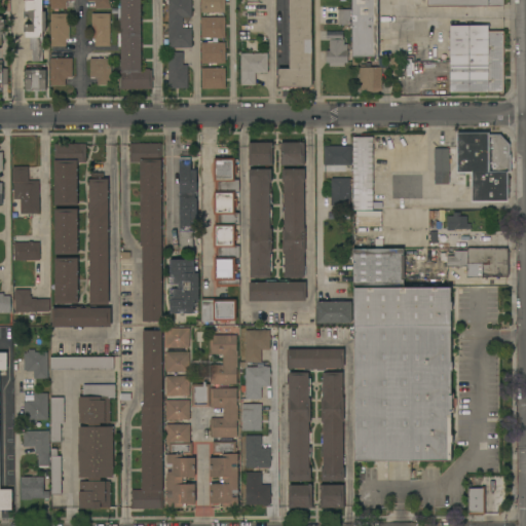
[(42,0),(42,11),(45,11),(45,31),(42,31),(42,62),(32,62),(32,49),(30,49),(30,37),(26,37),(26,33),(23,33),(23,25),(32,25),(32,19),(23,19),(23,11),(25,11),(25,1),(23,1),(23,0),(42,0)]
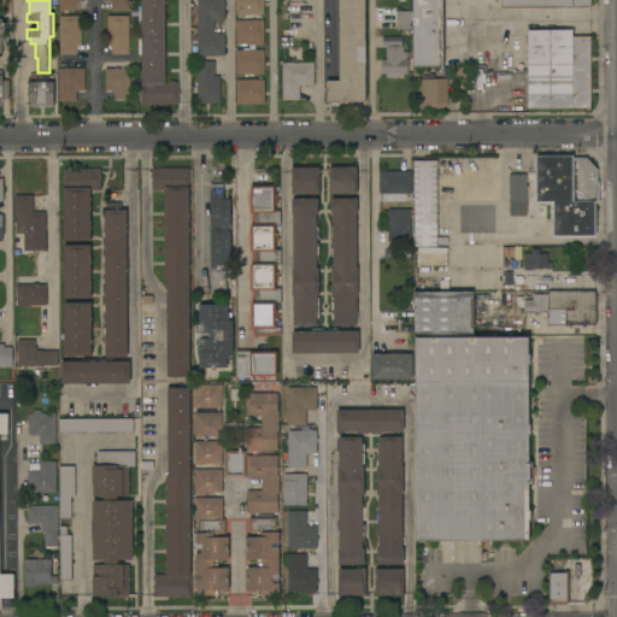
[(86,0),(86,1),(77,3),(77,11),(58,11),(58,0),(86,0)]
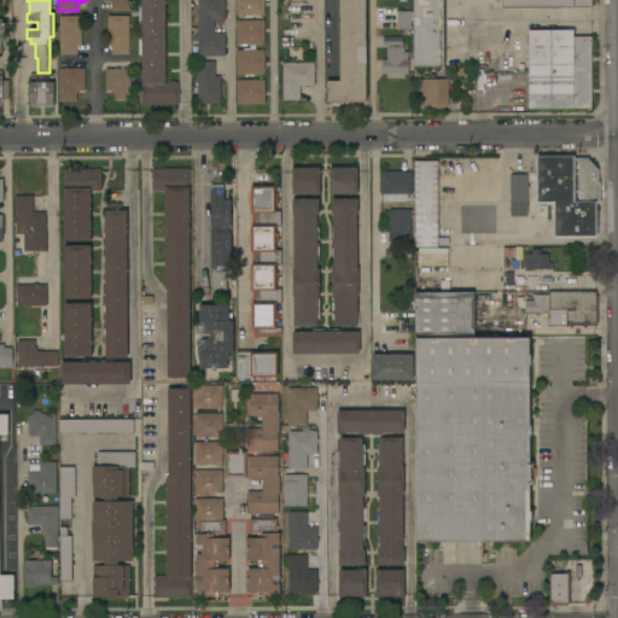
[(129,0),(129,10),(111,11),(111,1),(101,1),(101,0),(129,0)]
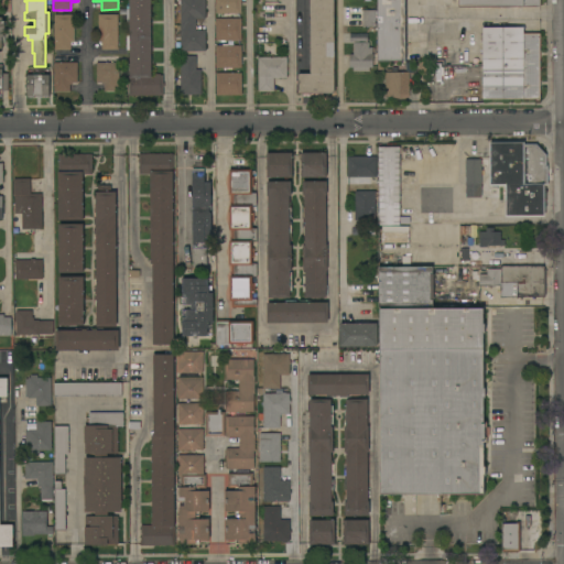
[(150,0),(151,75),(155,75),(155,74),(160,74),(160,75),(162,75),(163,83),(164,83),(164,87),(163,87),(163,96),(128,96),(128,76),(129,76),(129,0),(150,0)]
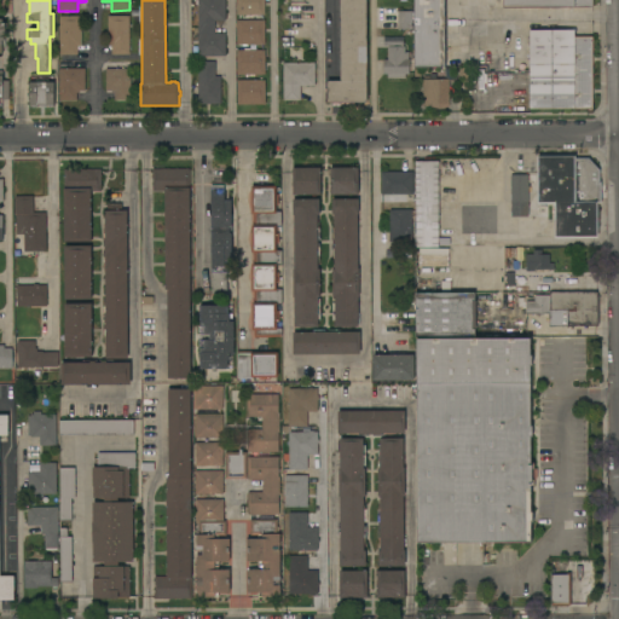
[(197,0),(225,0),(225,21),(214,21),(215,34),(225,34),(225,56),(198,56),(197,0)]
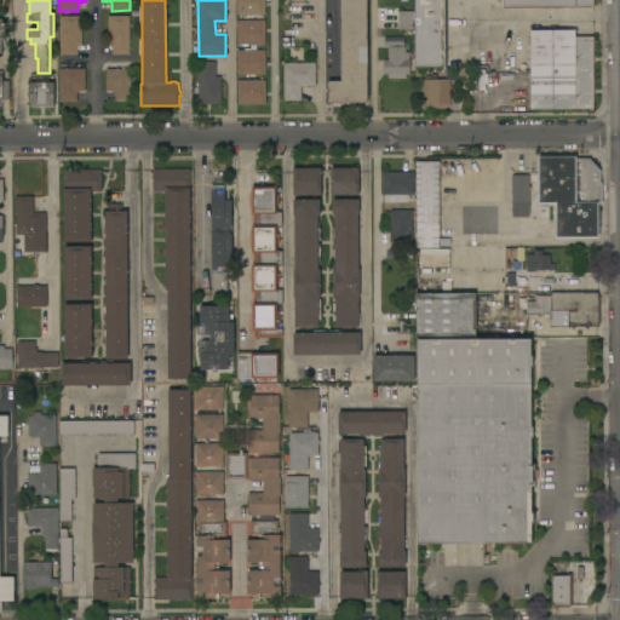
[(236,16),(236,0),(265,0),(265,16),(236,16)]
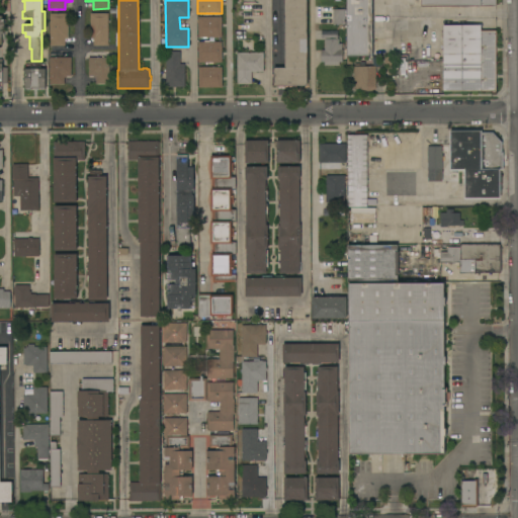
[(273,86),(273,68),(284,68),(284,0),(307,0),(307,86),(273,86)]
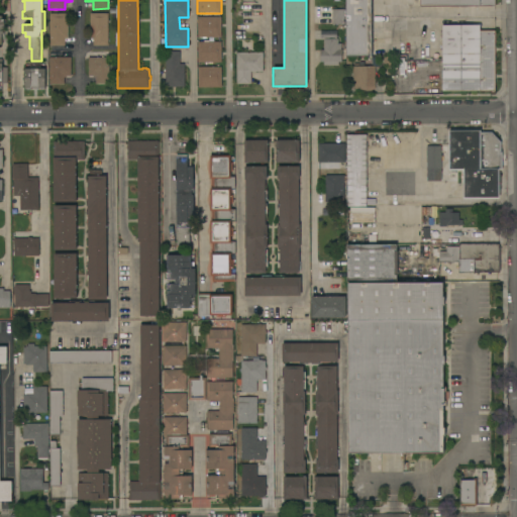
[(346,56),(345,0),(371,0),(371,56),(346,56)]
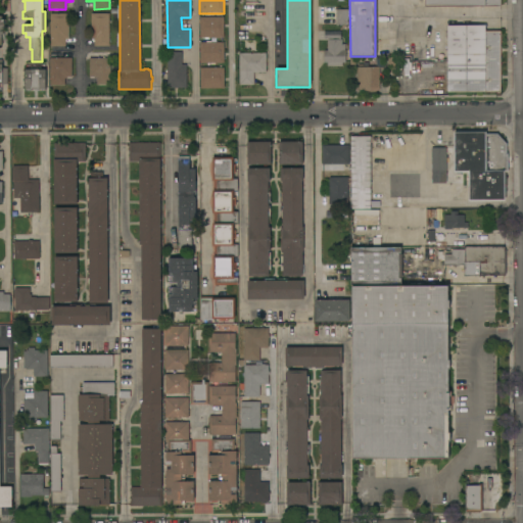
[(336,25),(336,9),(348,9),(348,25),(336,25)]
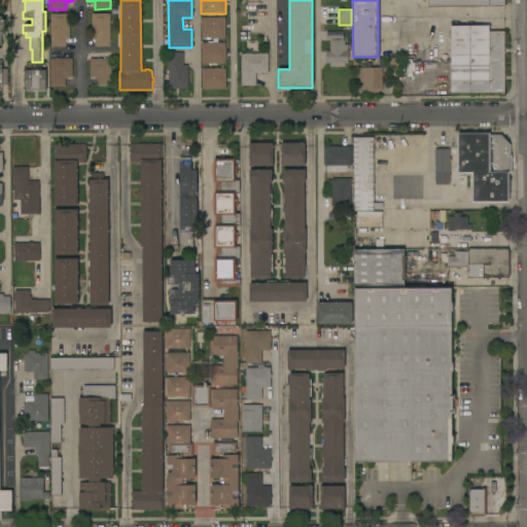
[(68,13),(68,39),(65,39),(65,46),(50,46),(50,13),(68,13)]
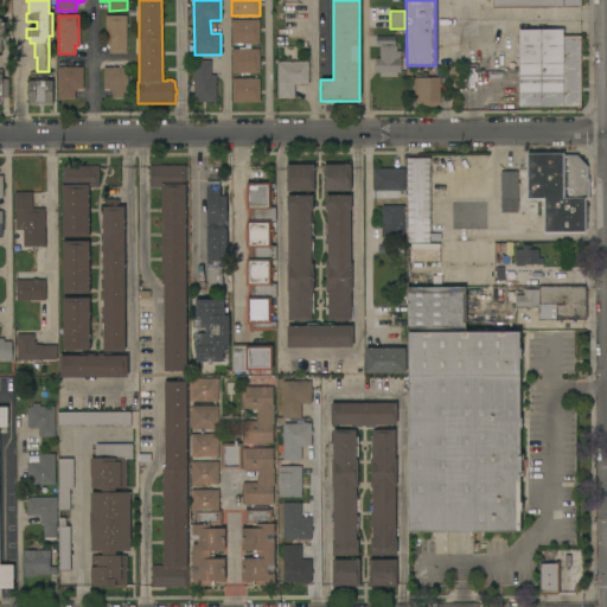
[(109,53),(109,45),(104,45),(104,16),(126,16),(126,53),(109,53)]
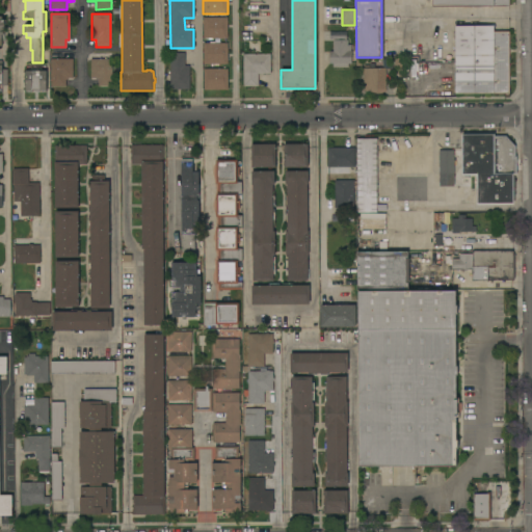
[(203,38),(203,18),(228,18),(228,38),(203,38)]
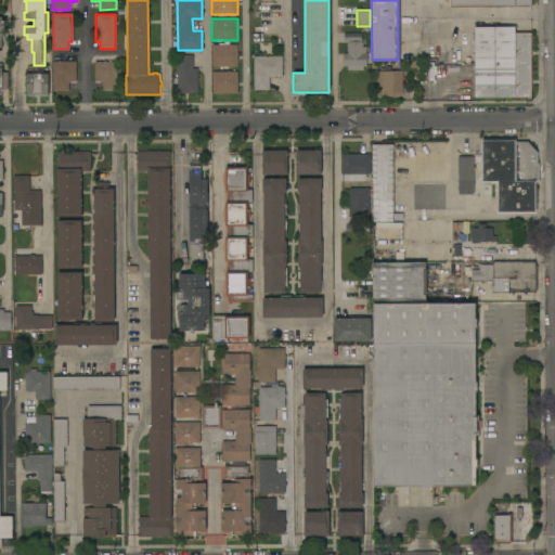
[(475,27),(515,27),(515,33),(531,33),(531,98),(475,98),(475,27)]
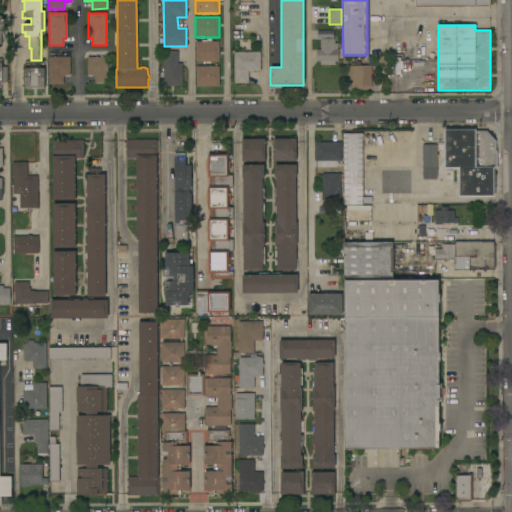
[(334,39),(334,43),(337,43),(337,49),(338,49),(338,61),(335,61),(335,65),(320,65),(320,62),(317,61),(317,49),(320,49),(320,39),(334,39)]
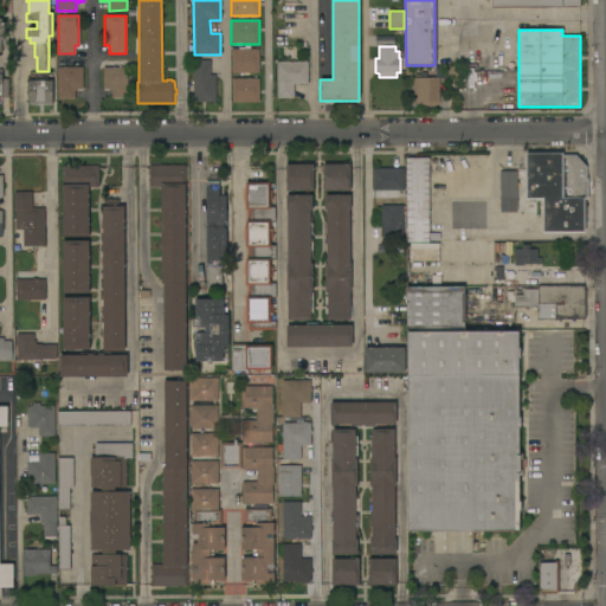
[(231,73),(231,50),(259,49),(259,73),(231,73)]
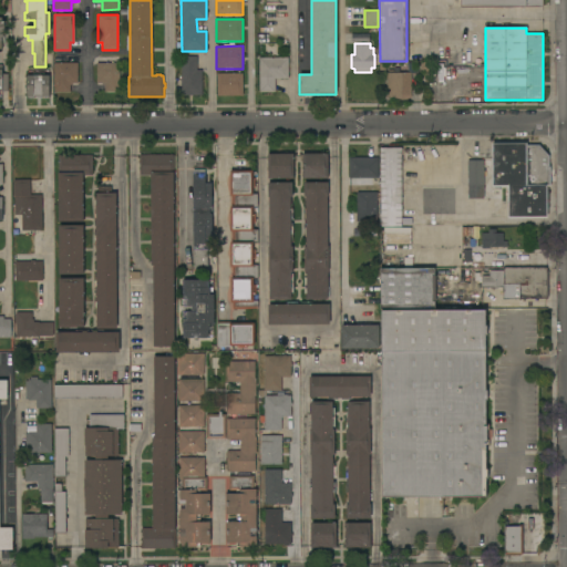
[(181,57),(197,57),(197,70),(202,70),(202,95),(182,95),(181,57)]
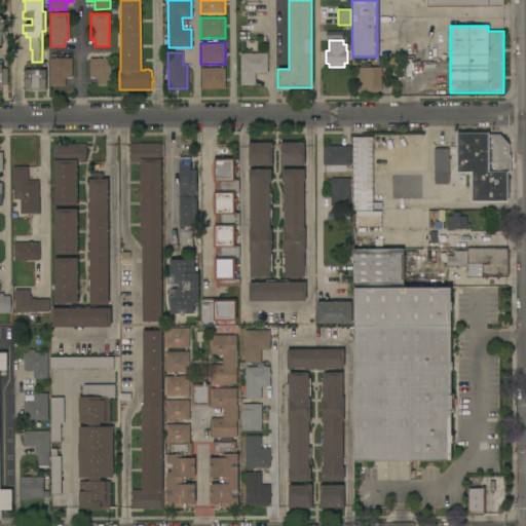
[(240,53),(267,53),(267,72),(255,73),(255,85),(240,85),(240,53)]
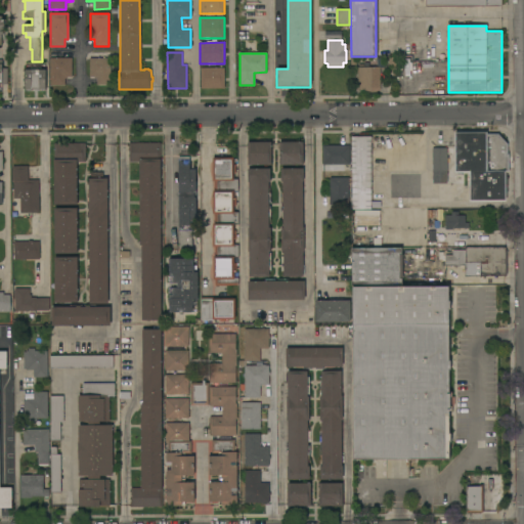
[(49,58),(71,58),(72,78),(67,78),(67,79),(64,79),(64,86),(49,86),(49,58)]
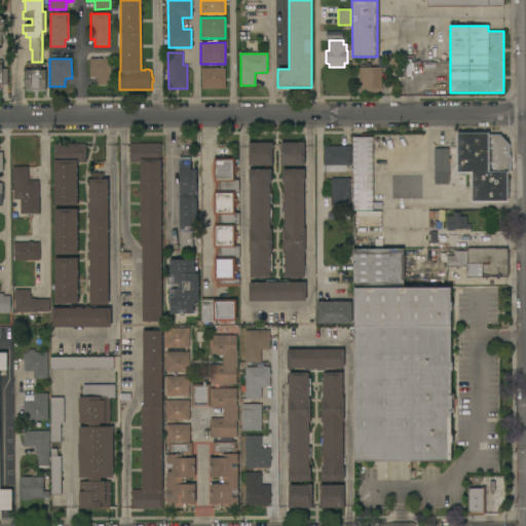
[(97,85),(97,78),(95,78),(95,77),(89,78),(89,59),(110,59),(111,85),(97,85)]
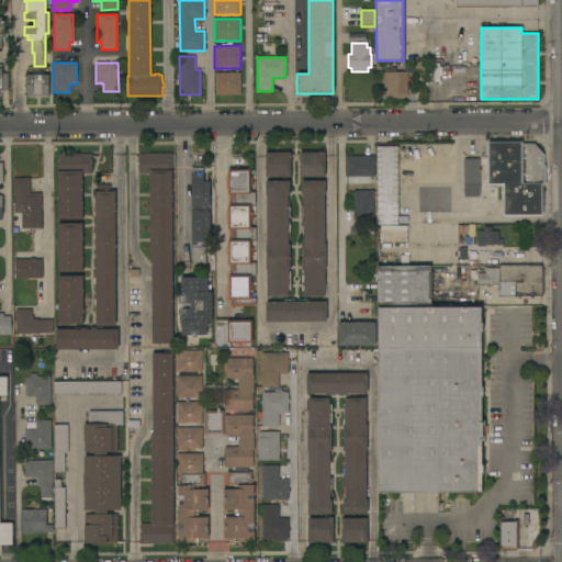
[(404,97),(404,99),(396,100),(396,97),(383,97),(383,65),(407,65),(407,97),(404,97)]
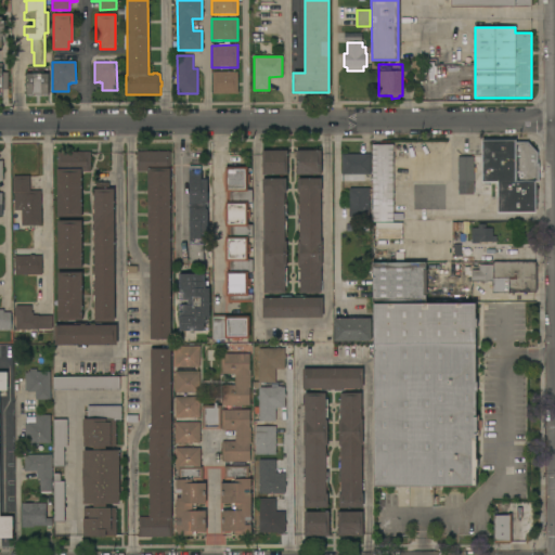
[(237,72),(237,92),(211,92),(211,72),(237,72)]
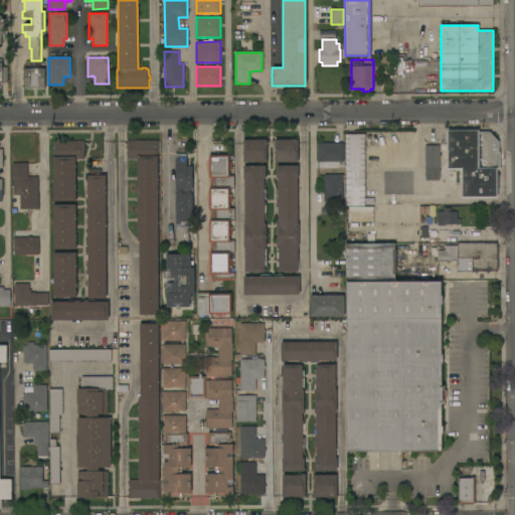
[(44,90),(38,90),(38,87),(31,87),(31,90),(24,90),(24,68),(44,68),(44,90)]
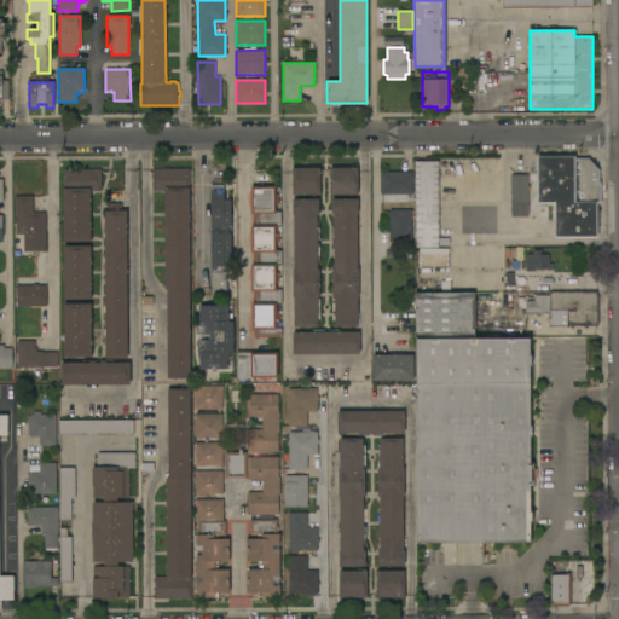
[(599,171),(599,181),(600,181),(601,202),(596,202),(597,237),(554,238),(554,202),(538,203),(538,157),(574,156),(574,158),(588,158),(599,171)]
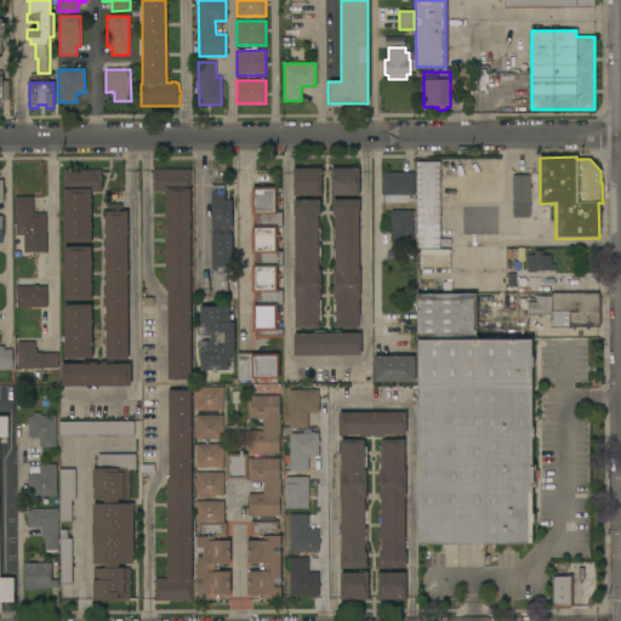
[(431,248),(431,252),(422,252),(422,248),(416,248),(416,161),(439,161),(439,248),(431,248)]
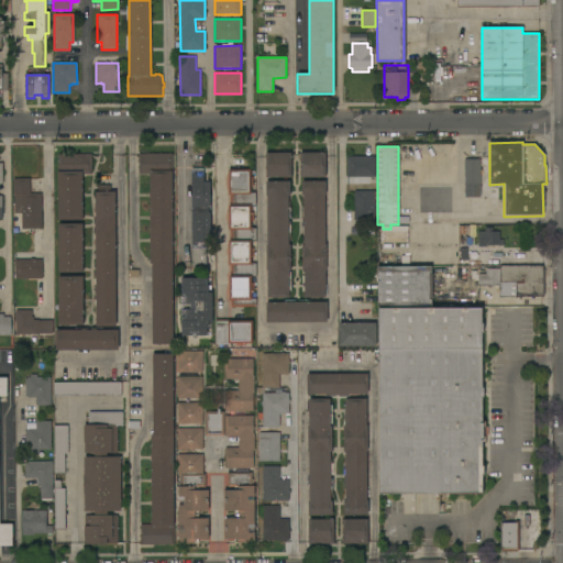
[(266,177),(266,153),(291,153),(291,177),(266,177)]
